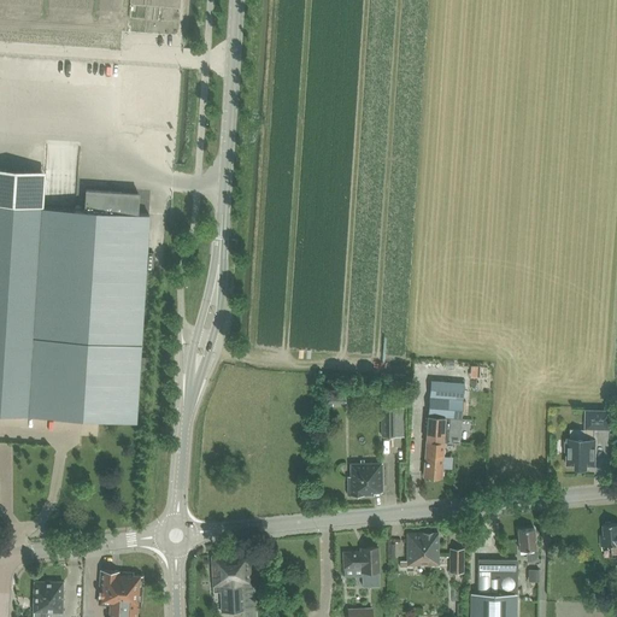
[(42,207),(28,415),(135,422),(139,370),(146,370),(147,358),(140,358),(145,280),(152,281),(154,253),(147,253),(150,215),(137,215),(139,194),(86,191),(84,211),(42,207)]
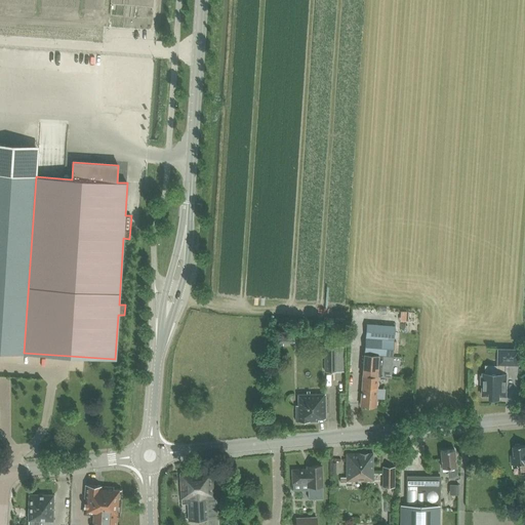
[(0,173),(0,351),(24,353),(36,176),(0,173)]
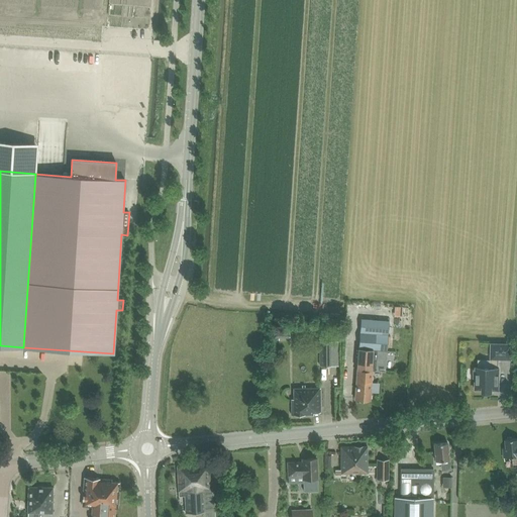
[(358,347),(358,348),(356,370),(372,371),(372,370),(384,371),(386,351),(387,350),(389,321),(360,318),(358,347)]
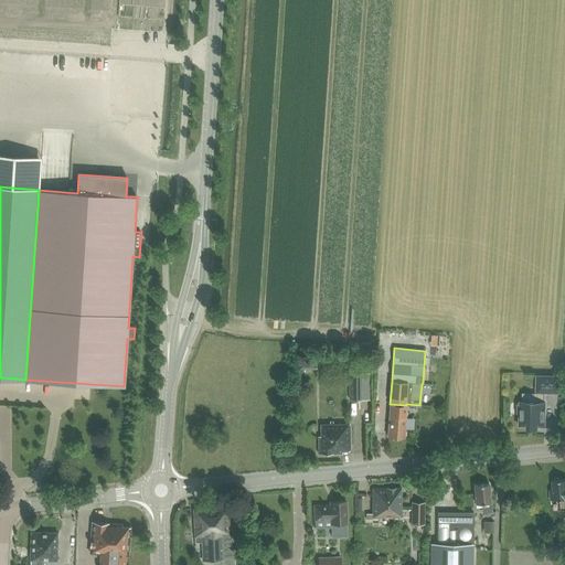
[(349,372),(350,400),(362,400),(362,372),(349,372)]
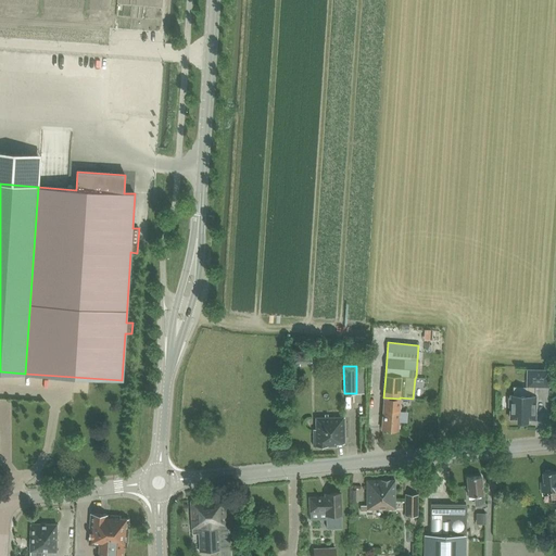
[(528,369),(528,395),(510,395),(510,397),(508,397),(508,406),(510,406),(510,418),(518,419),(518,420),(528,421),(528,419),(535,419),(536,396),(535,396),(535,387),(550,387),(551,370),(528,369)]
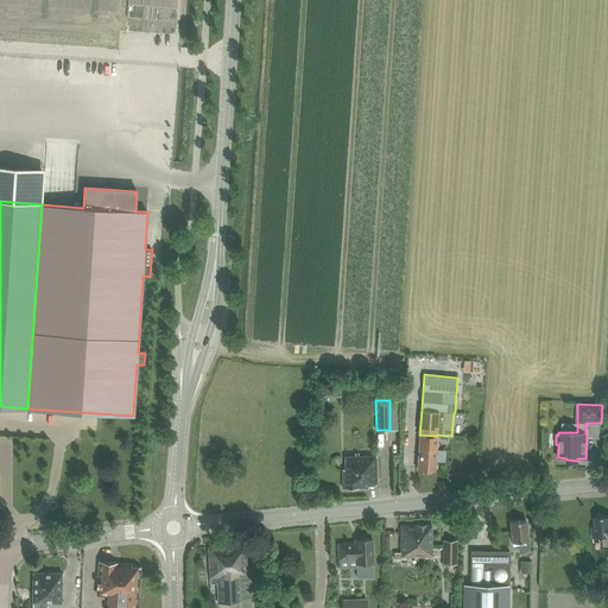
[(419,444),(417,470),(435,472),(437,436),(419,435),(419,444)]
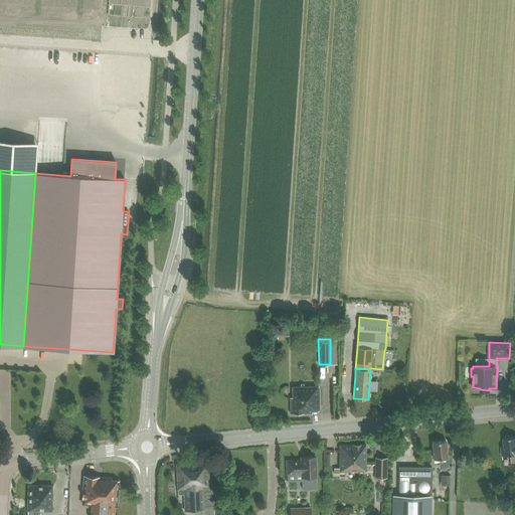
[(293,386),(293,397),(290,397),(290,412),(312,412),(313,410),(319,410),(319,386),(293,386)]
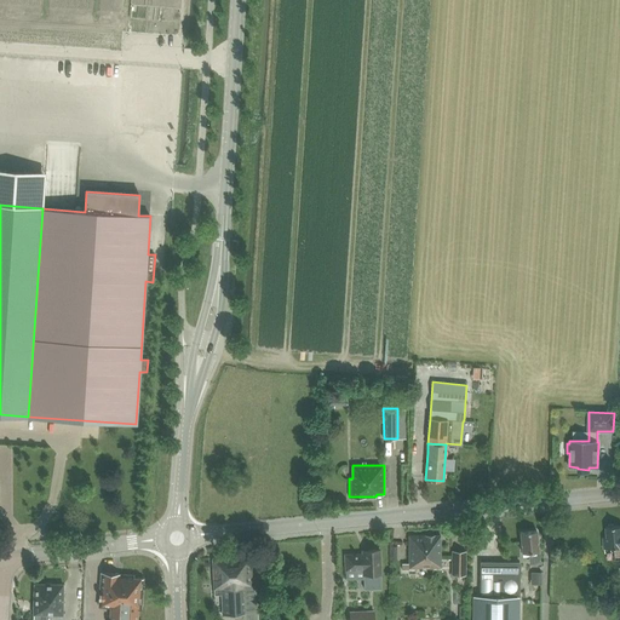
[(604,549),(614,547),(615,558),(619,558),(619,524),(607,527),(607,538),(603,538),(604,549)]
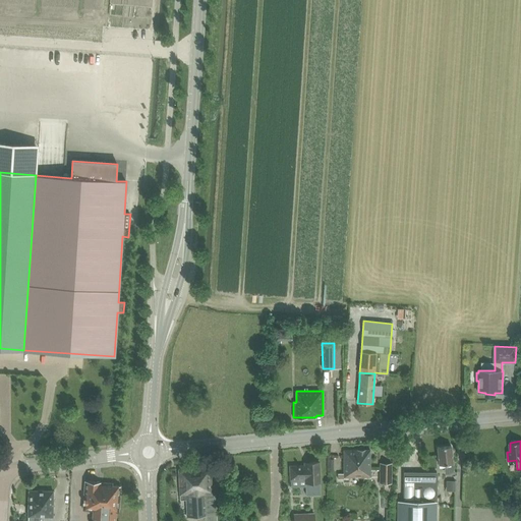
[(446,473),(453,472),(451,446),(438,447),(439,464),(445,464),(446,473)]
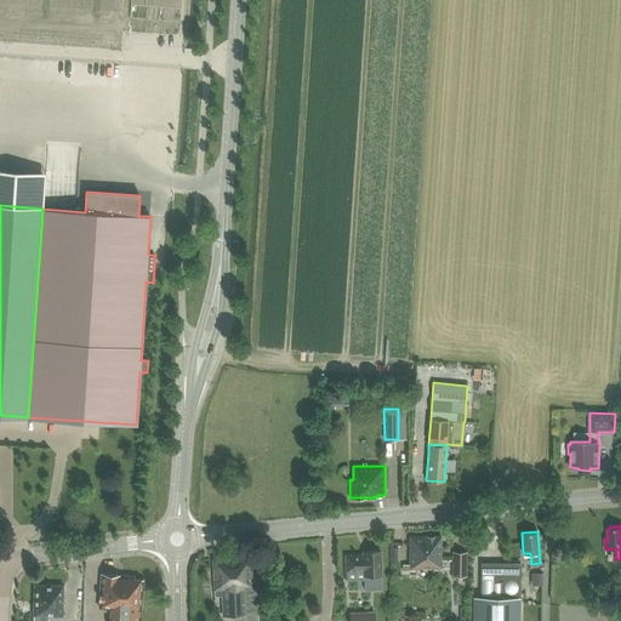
[(410,536),(410,569),(442,568),(442,536),(410,536)]
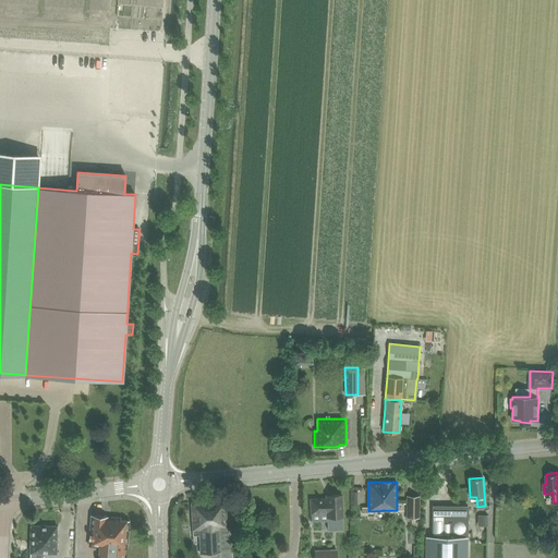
[(343,530),(342,495),(327,496),(327,499),(311,499),(312,513),(327,513),(328,531),(343,530)]
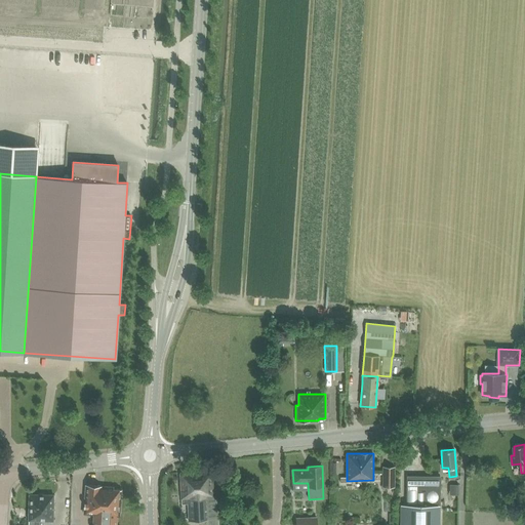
[(382,467),(382,487),(394,487),(395,467),(382,467)]
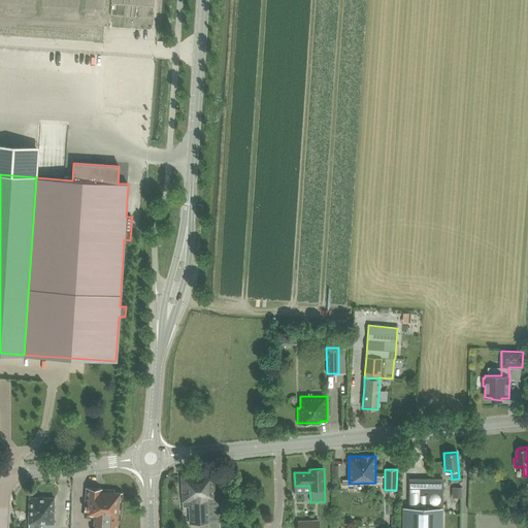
[(205,473),(180,475),(183,506),(189,505),(190,523),(208,522),(210,522),(209,509),(218,508),(217,498),(215,498),(213,473),(205,474),(205,473)]
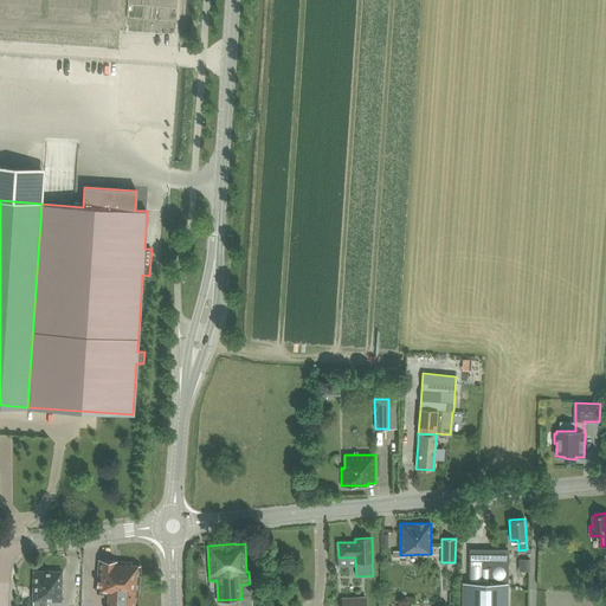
[(462,582),(461,605),(507,605),(508,550),(470,549),(470,582),(462,582)]
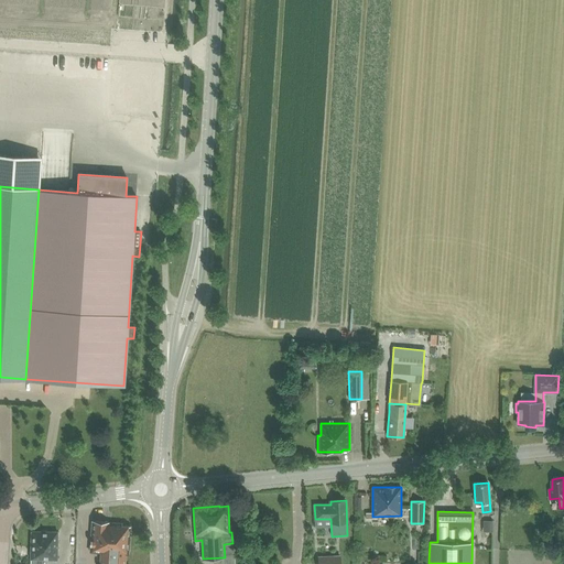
[(91,521),(89,552),(104,553),(101,563),(125,563),(126,554),(128,554),(130,527),(121,525),(121,523),(109,522),(91,521)]
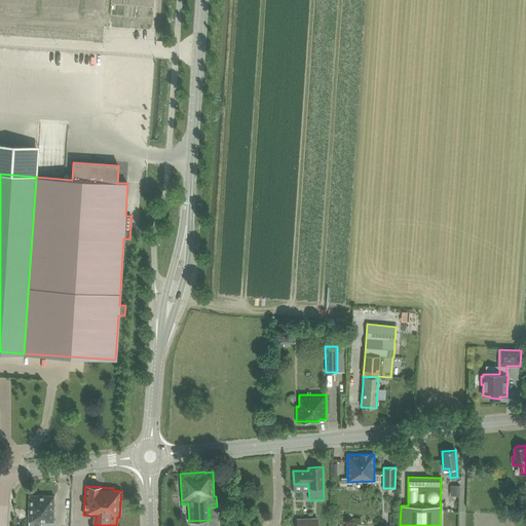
[(29,495),(29,522),(35,522),(34,525),(39,525),(39,522),(52,522),(53,495),(29,495)]
